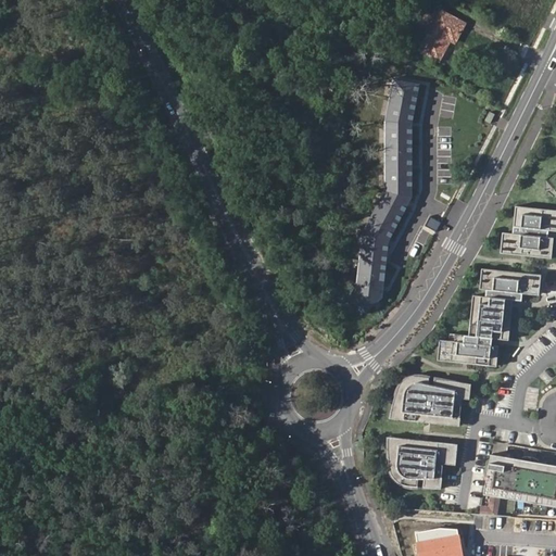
[(467,24),(441,10),(420,49),(442,61),(452,42),(456,43),(467,24)]
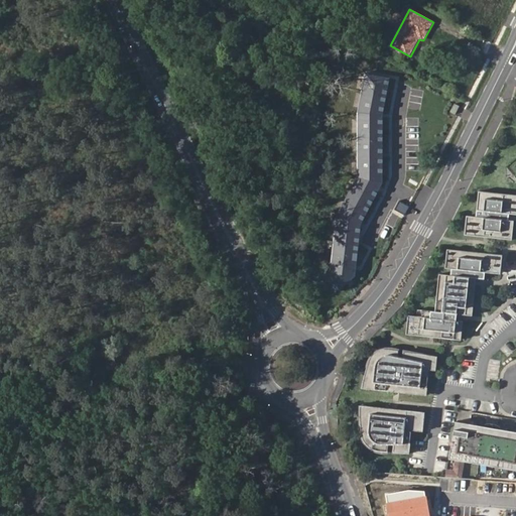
[(353,151),(384,163),(390,144),(383,141),(392,117),(368,107),(353,151)]
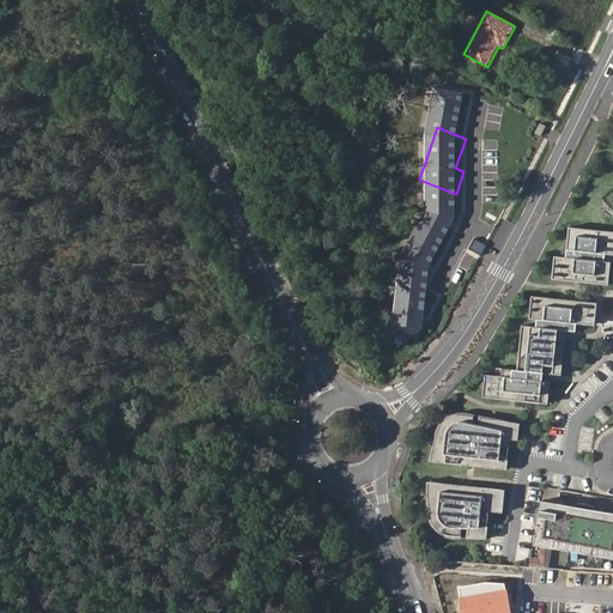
[(612,234),(570,230),(568,253),(606,256),(612,256),(612,234)]
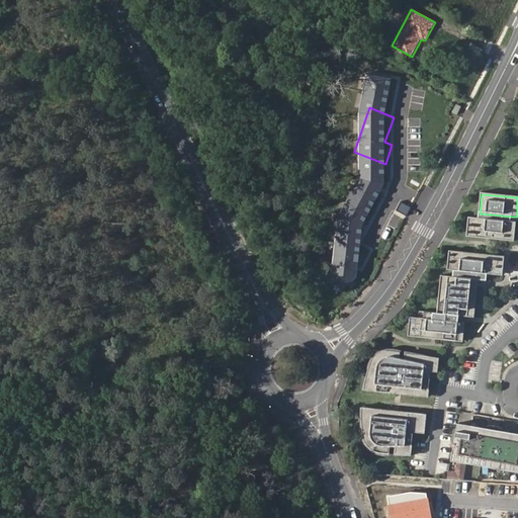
[(512,223),(512,217),(480,213),(480,220),(512,223)]
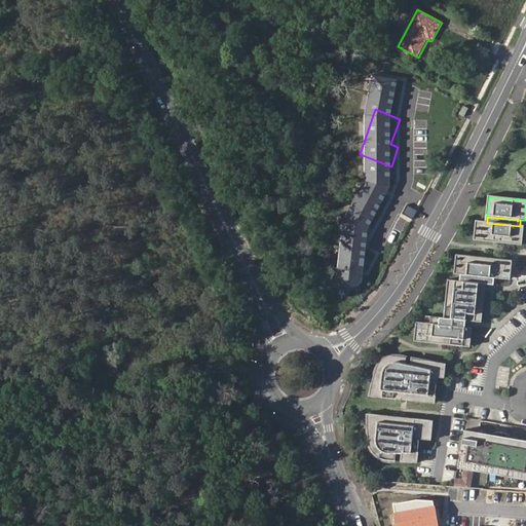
[(523,247),(525,227),(520,226),(487,223),(477,222),(475,241),(523,247)]
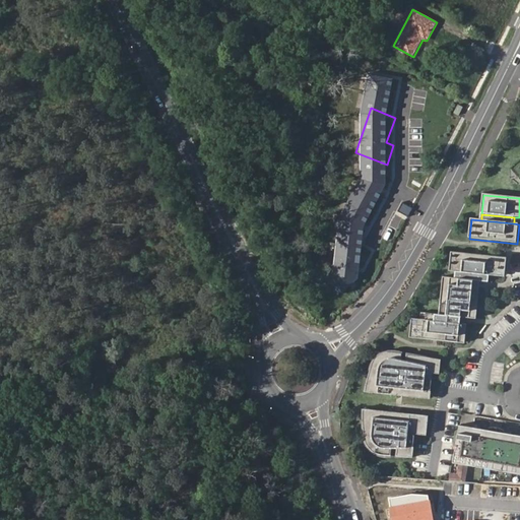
[(508,258),(452,253),(450,272),(457,272),(490,276),(502,277),(502,271),(506,271),(508,258)]
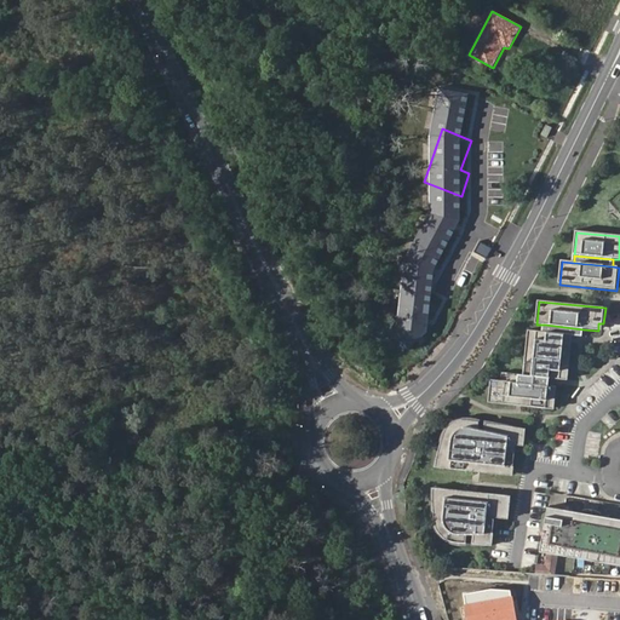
[(583,337),(584,329),(545,325),(544,332),(574,336),(583,337)]
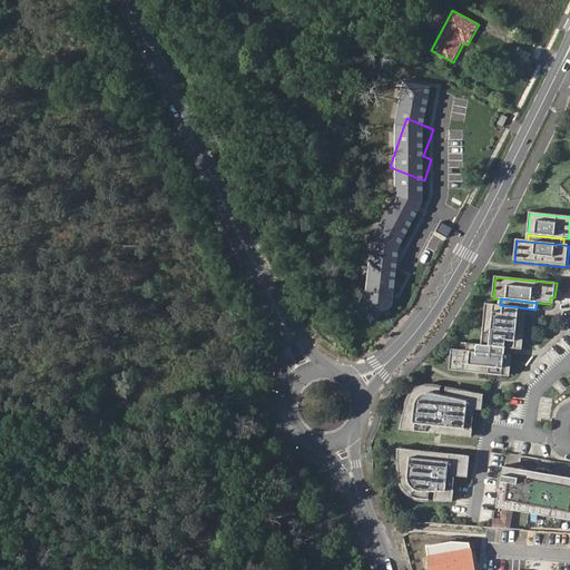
[(523,350),(528,308),(500,305),(487,304),(482,345),(509,349),(523,350)]
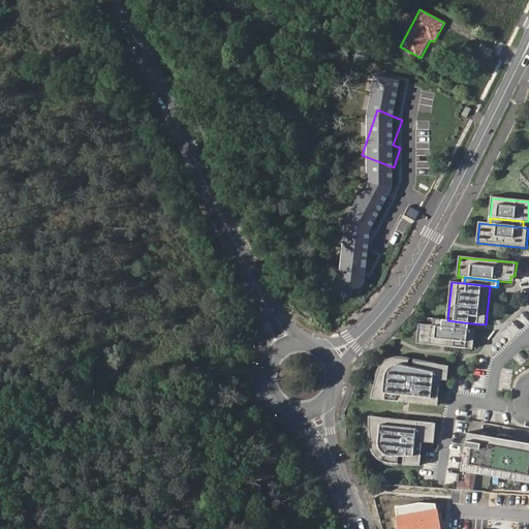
[(471,330),(472,323),(447,320),(430,318),(429,325),(471,330)]
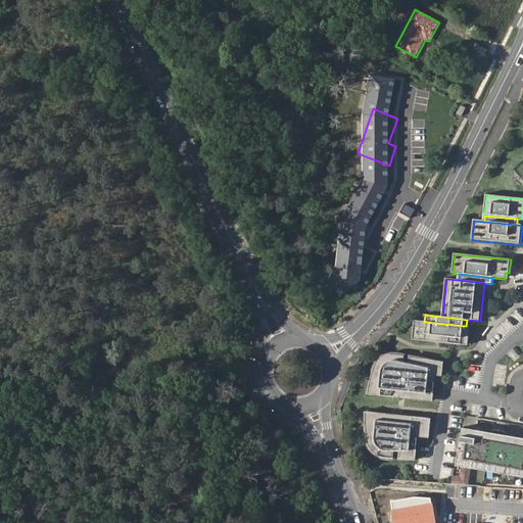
[(469,339),(471,326),(466,326),(424,322),(416,321),(414,340),(465,345),(466,339),(469,339)]
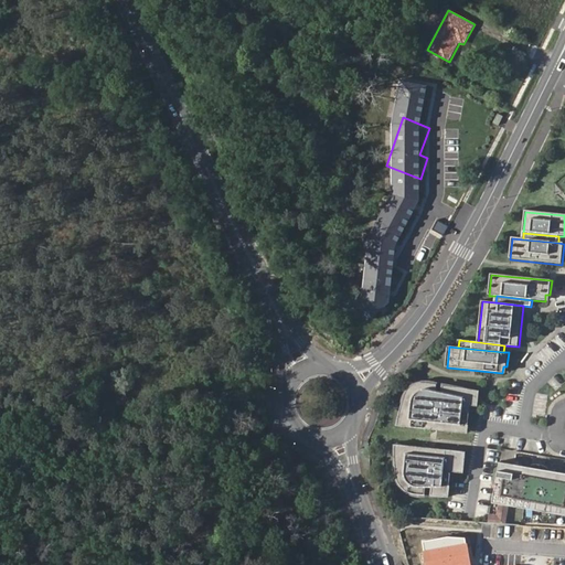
[(480,402),(481,391),(444,385),(443,392),(438,391),(439,384),(425,382),(419,383),(417,388),(414,385),(408,391),(401,413),(405,414),(404,417),(400,417),(398,426),(434,429),(435,420),(440,420),(439,430),(465,433),(466,426),(470,426),(472,406),(472,402),(480,402)]
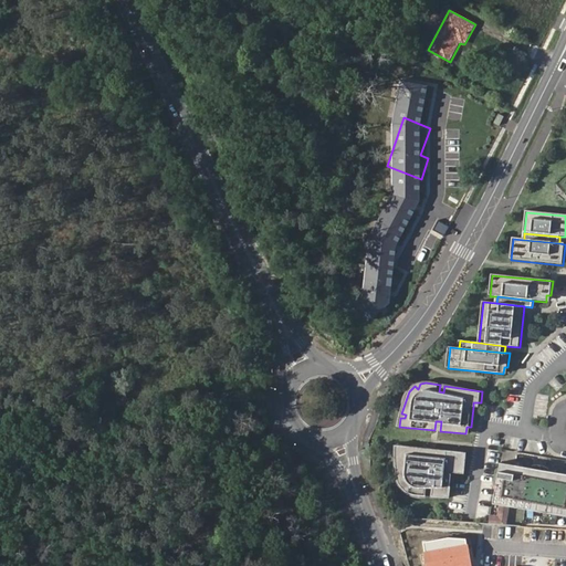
[(435,449),(397,444),(397,453),(401,454),(401,458),(397,458),(399,481),(405,481),(404,488),(408,491),(415,494),(428,496),(429,488),(433,488),(433,496),(454,498),(456,472),(463,473),(464,465),(469,465),(470,452),(440,449),(439,459),(433,458),(435,449)]
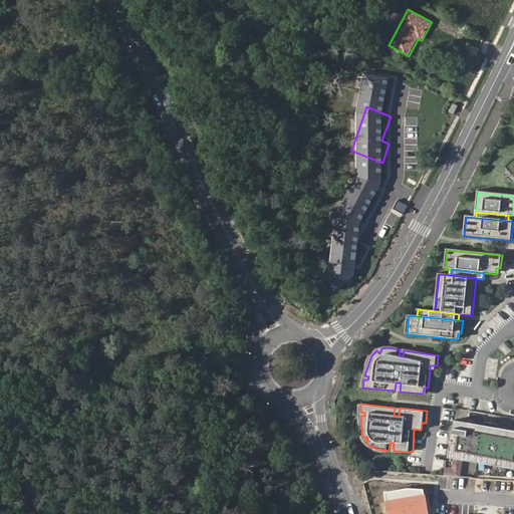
[(513,431),(457,423),(451,459),(513,469),(513,431)]
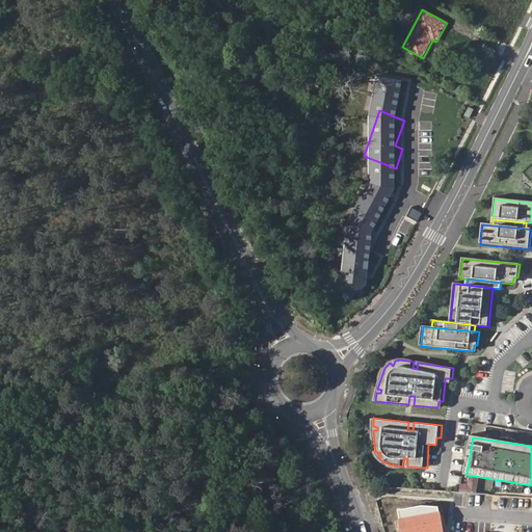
[(478,493),(479,479),(470,478),(469,484),(461,484),(460,491),(478,493)]
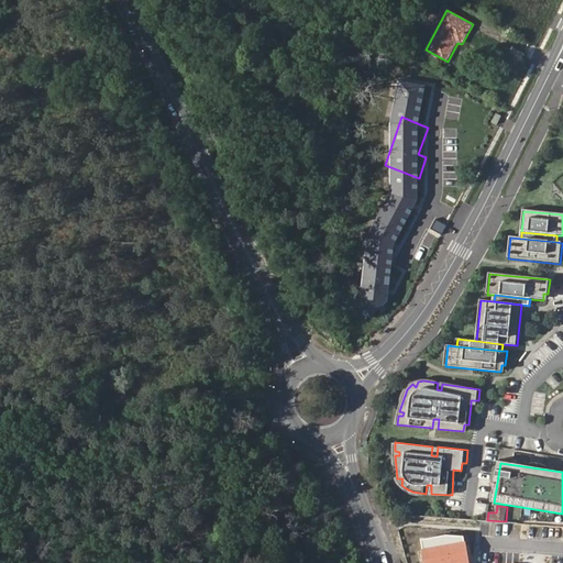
[(445,536),(421,539),(424,562),(468,562),(464,536),(445,536)]
